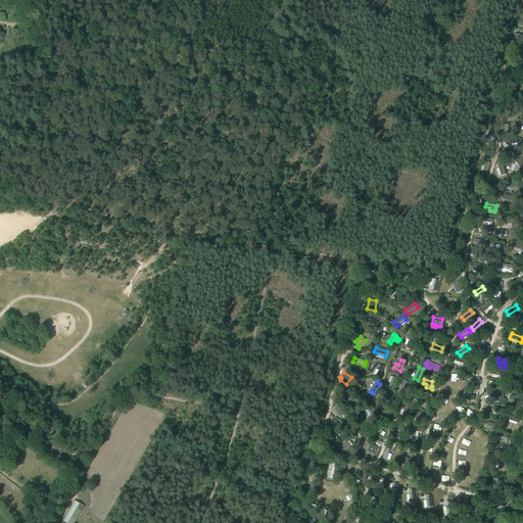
[(384,390),(380,393),(387,401),(391,398),(384,390)]
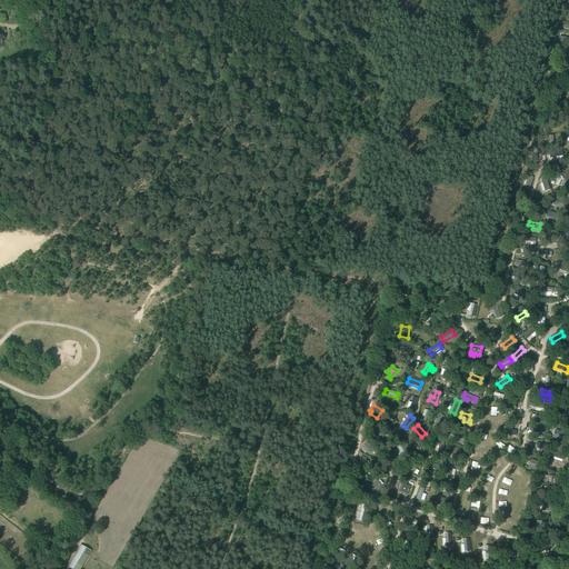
[(373,435),(381,440),(387,432),(378,427),(373,435)]
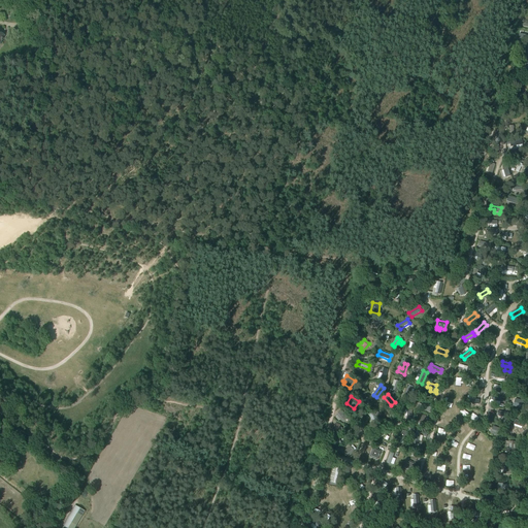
[(517,396),(514,401),(516,402),(514,405),(517,407),(519,404),(523,407),(525,404),(524,404),(525,402),(522,400),(517,396)]
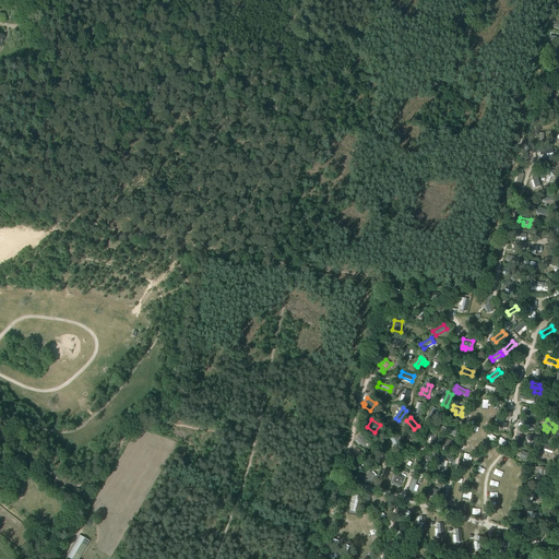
[(443,427),(441,432),(455,437),(456,431),(443,427)]
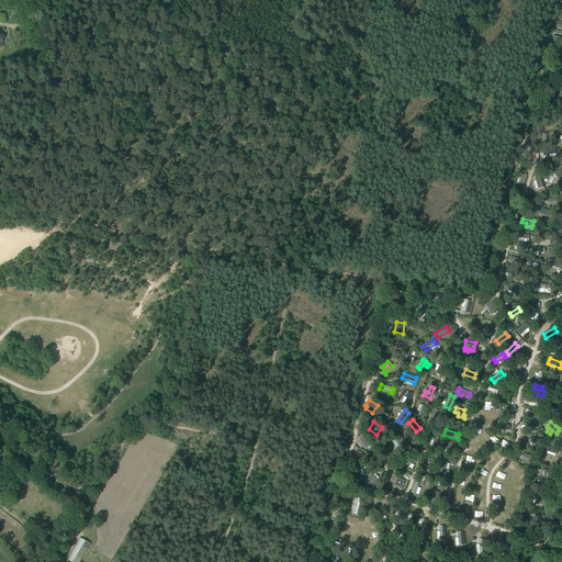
[(412,435),(409,439),(420,444),(422,440),(412,435)]
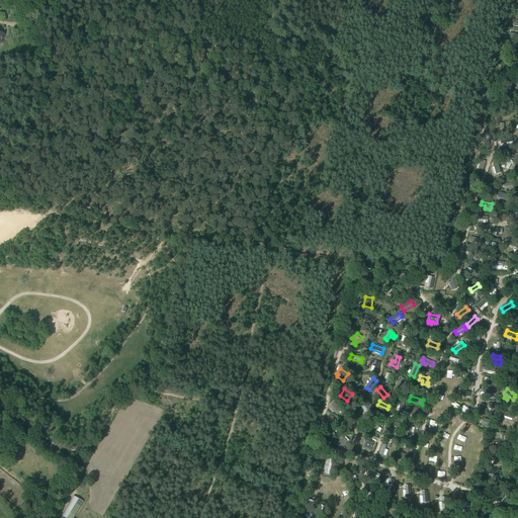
[(335,402),(330,407),(336,414),(341,410),(335,402)]
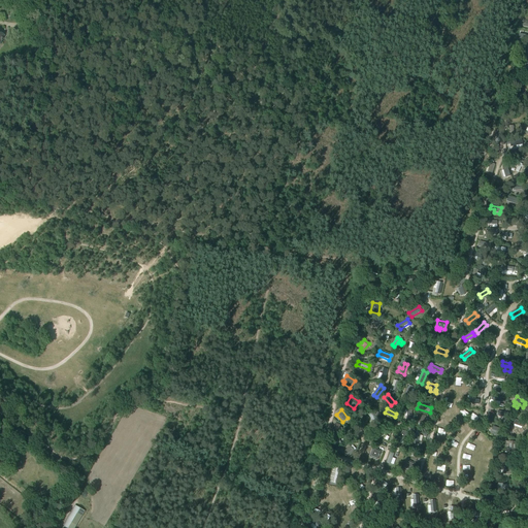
[(371,411),(368,415),(374,423),(377,421),(371,411)]
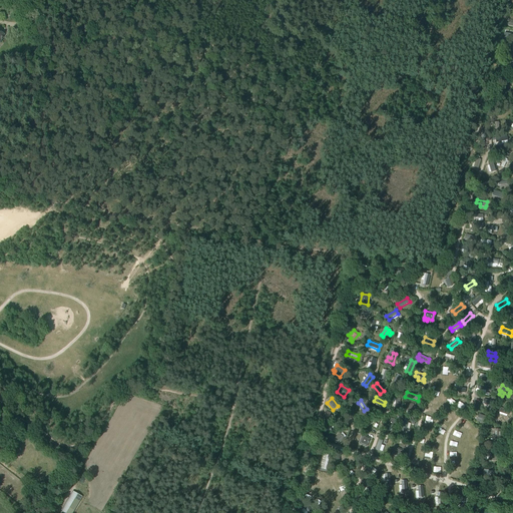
[(413,405),(407,403),(405,410),(411,412),(413,405)]
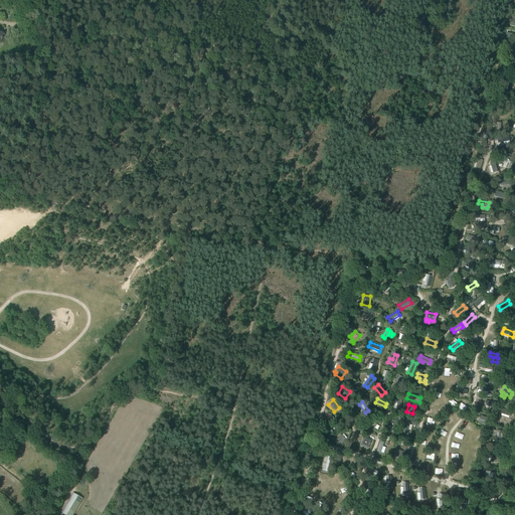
[(502,409),(501,414),(502,414),(501,415),(509,417),(510,417),(512,412),(502,409)]
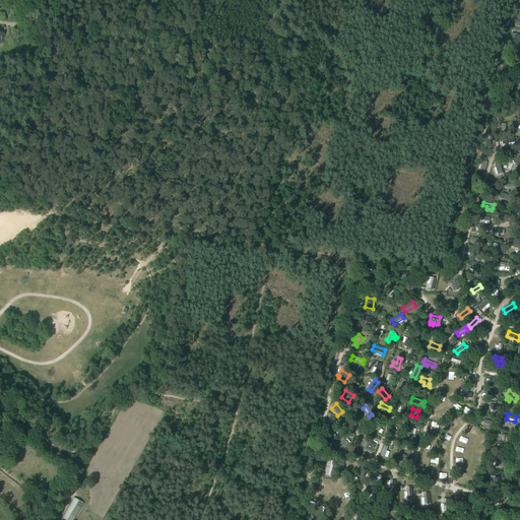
[(328,423),(327,427),(333,427),(336,427),(337,421),(334,420),(335,418),(330,416),(329,420),(330,420),(329,423),(328,423)]
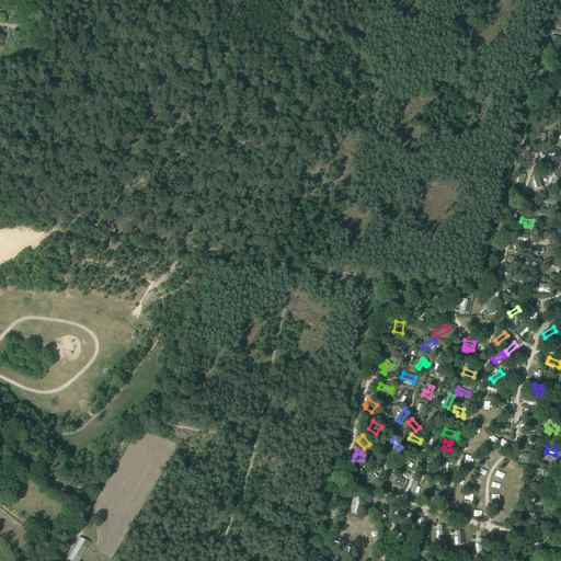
[(407,449),(400,458),(404,460),(410,451),(407,449)]
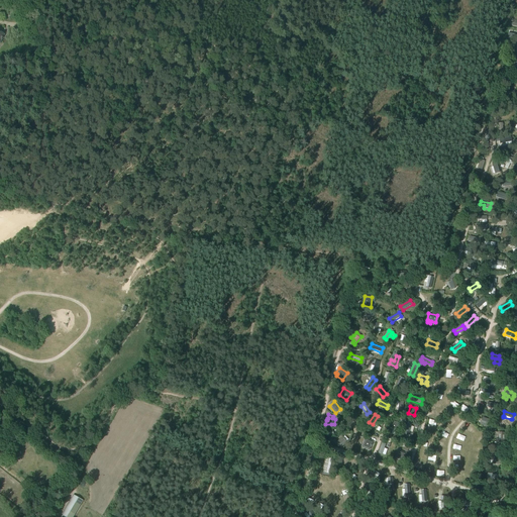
[(490,419),(483,417),(480,424),(487,427),(490,419)]
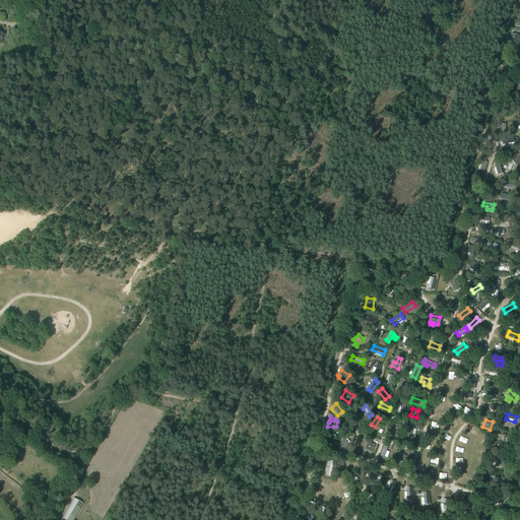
[(396,423),(393,432),(395,433),(399,434),(400,434),(400,432),(402,425),(396,423)]
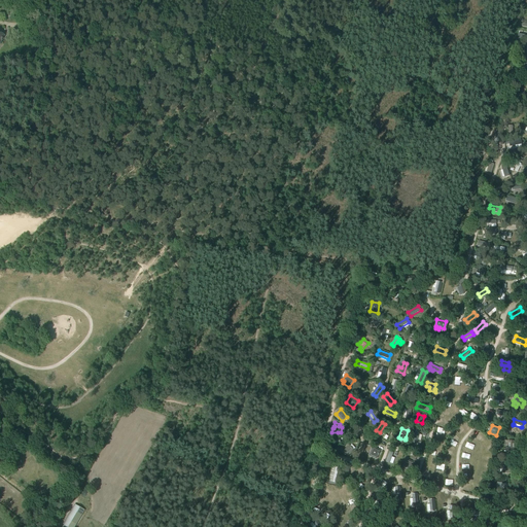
[(348,446),(342,451),(346,456),(352,450),(348,446)]
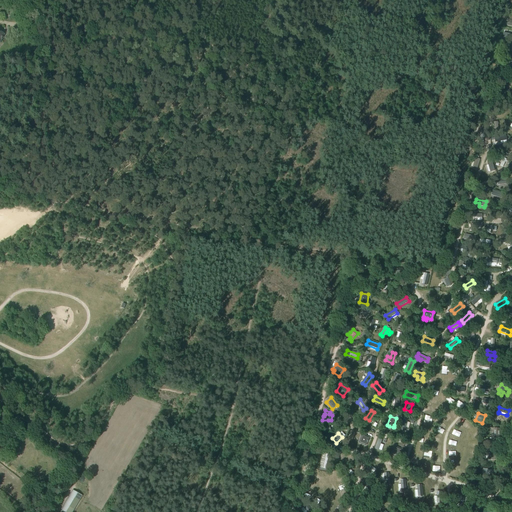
[(362,435),(359,443),(365,445),(366,443),(367,443),(368,440),(369,438),(362,435)]
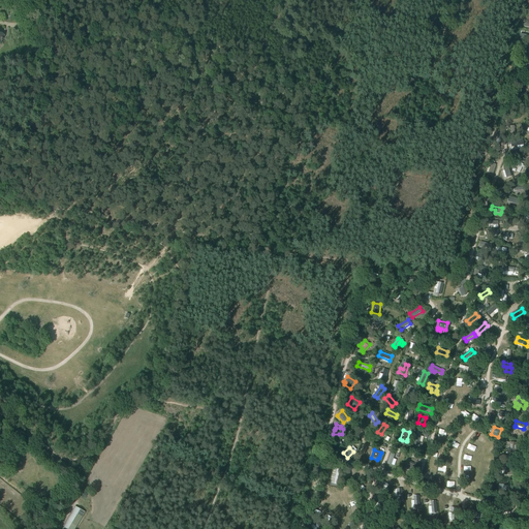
[(391,453),(386,464),(391,466),(395,455),(391,453)]
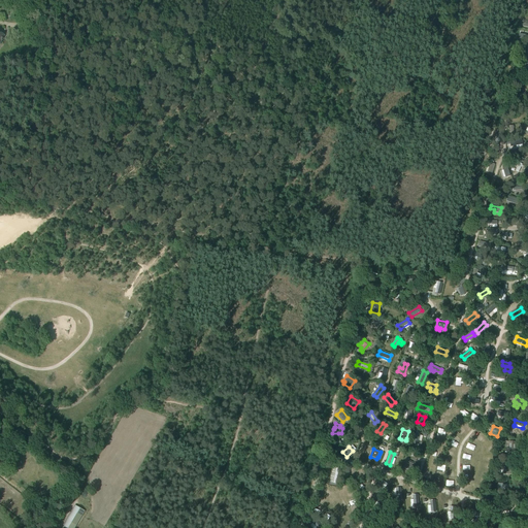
[(406,461),(404,467),(407,468),(410,470),(411,469),(413,470),(415,463),(406,461)]
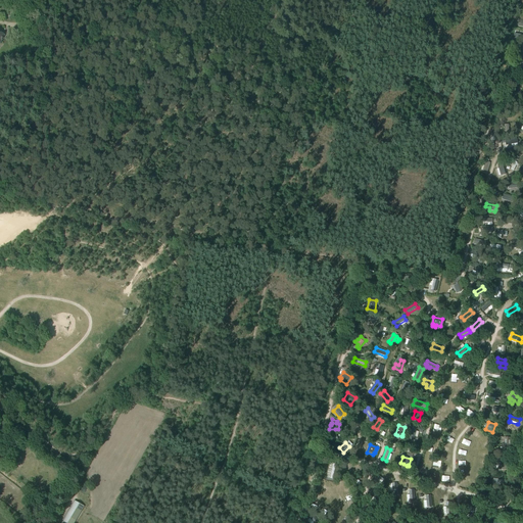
[(377,476),(372,486),(376,488),(381,478),(377,476)]
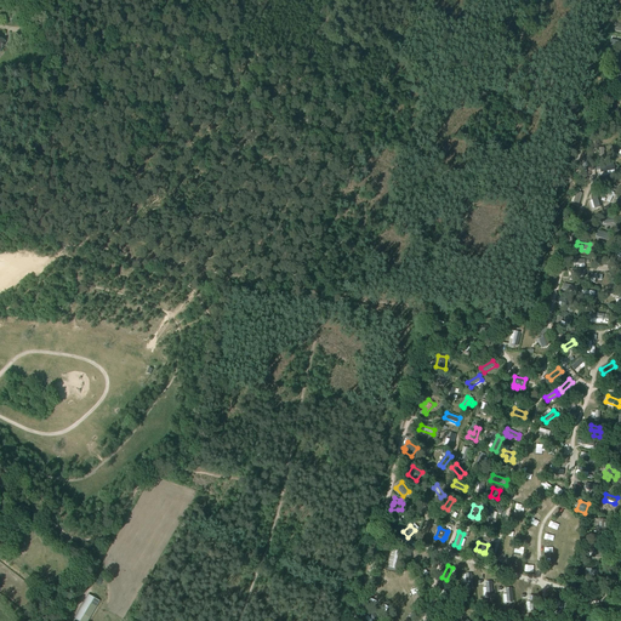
[(597,570),(586,569),(585,574),(591,574),(591,580),(596,581),(597,570)]
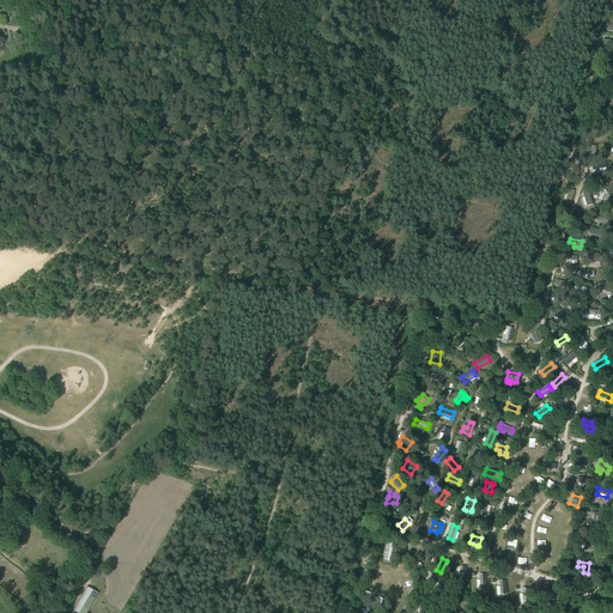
[(98,578),(103,571),(96,568),(92,575),(98,578)]
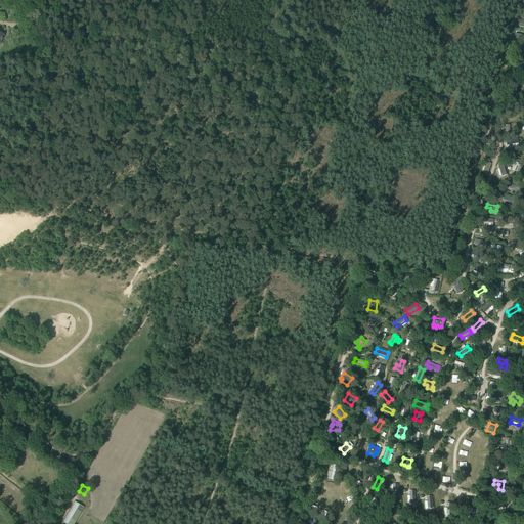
[(373,491),(369,495),(379,503),(382,498),(373,491)]
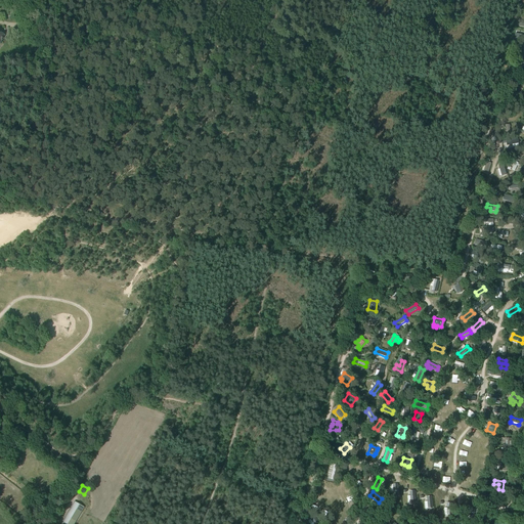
[(70,523),(73,523),(81,512),(84,507),(75,501),(63,520),(70,523)]
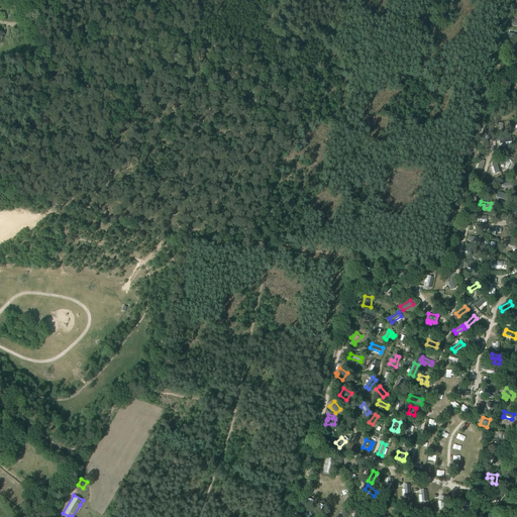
[(467,501),(463,511),(471,513),(473,502),(467,501)]
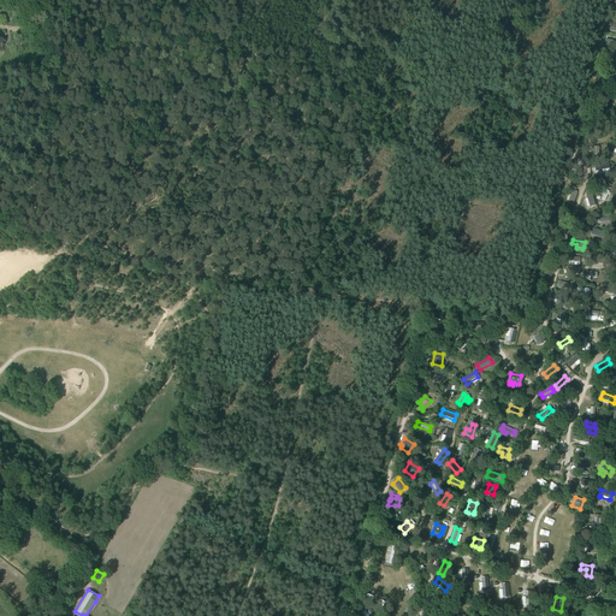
[(368,605),(363,609),(365,610),(369,615),(375,615),(377,615),(368,605)]
